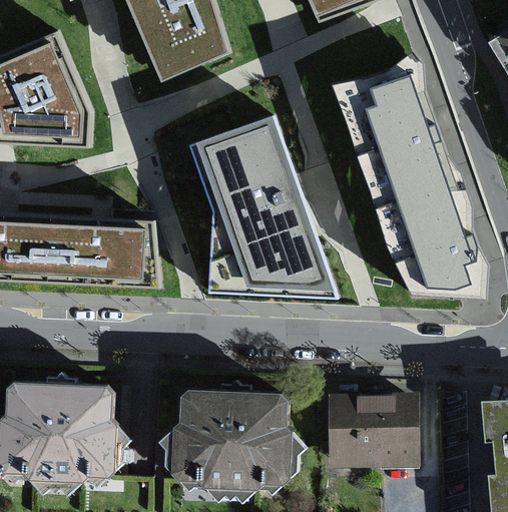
[(120,0),(156,80),(225,54),(212,21),(203,0),(120,0)]
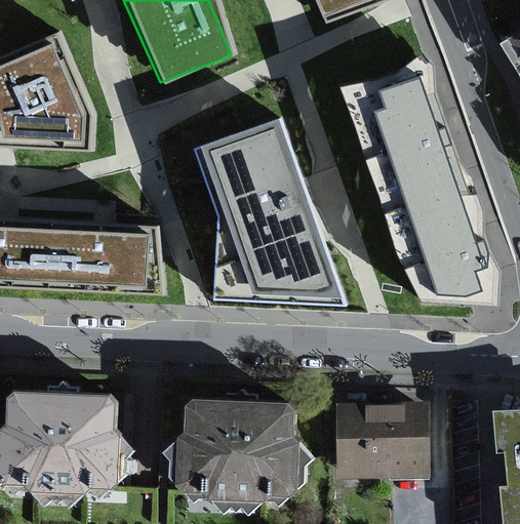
[(313,0),(323,23),(376,0),(313,0)]
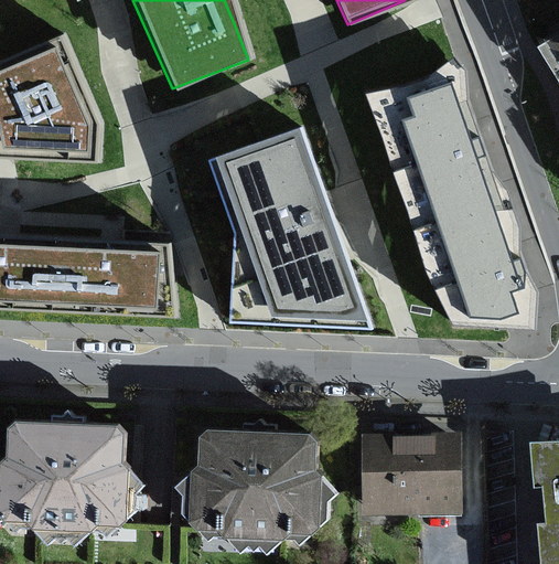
[(558,32),(536,46),(558,86),(558,32)]
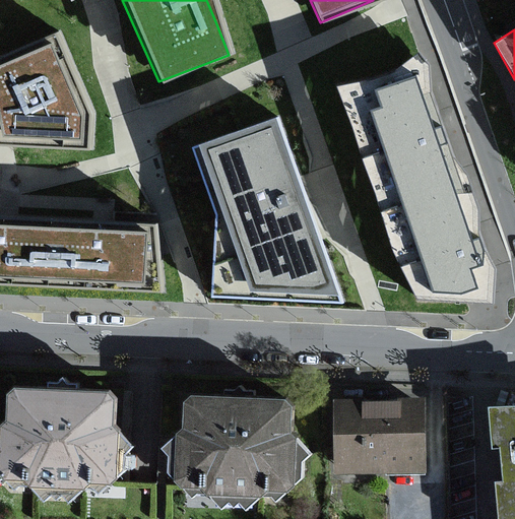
[(89,116),(54,39),(0,66),(0,140),(85,148),(89,116)]
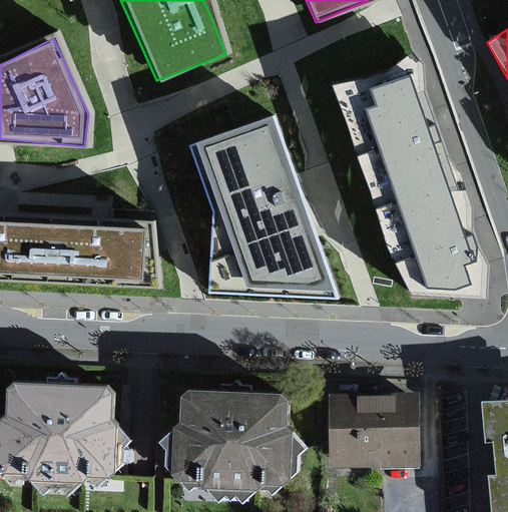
[(421,97),(408,55),(398,64),(371,73),(333,87),(391,244),(409,298),(481,300),(482,281),(483,265),(421,97)]
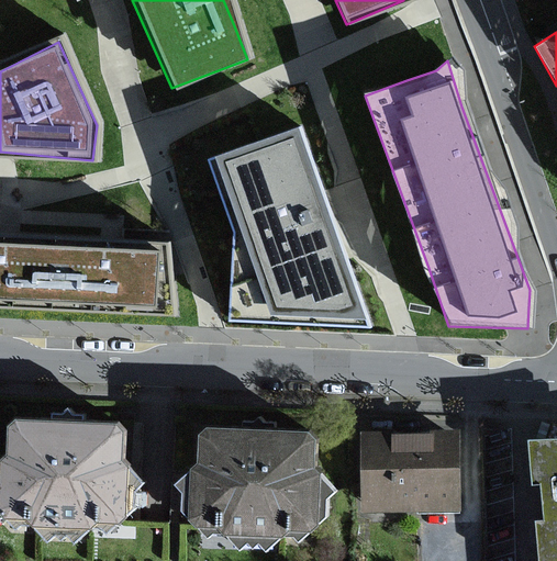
[(215,157),(238,226),(234,317),(370,322),(304,127),(215,157)]
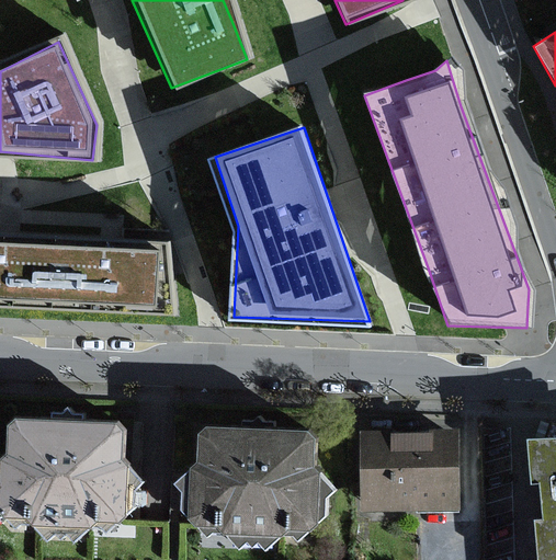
[(0,305),(170,315),(161,243),(104,243),(3,242),(0,242),(0,305)]
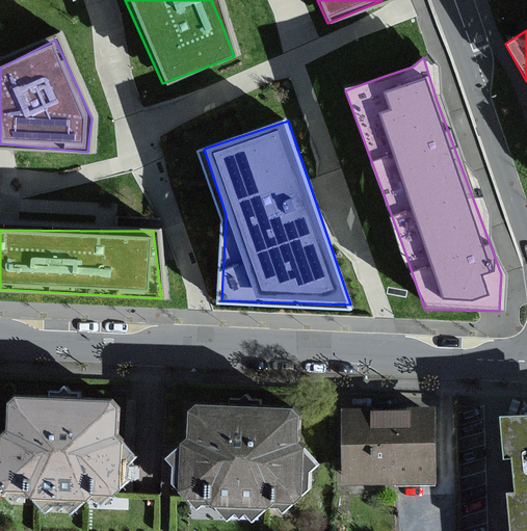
[(122,399),(11,396),(8,499),(117,502),(122,399)]
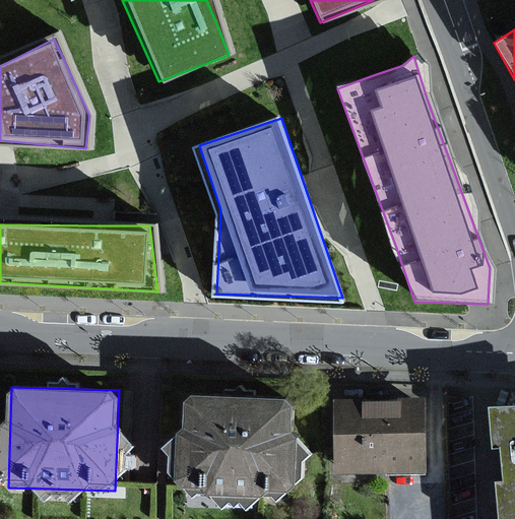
[(302,400),(188,394),(183,483),(297,490),(302,400)]
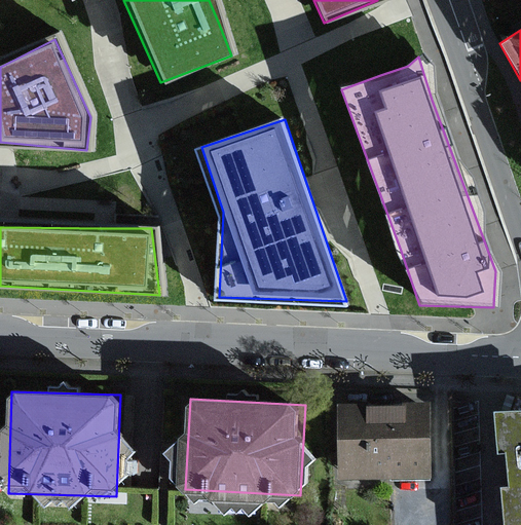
[(428,406),(334,406),(334,481),(428,481),(428,406)]
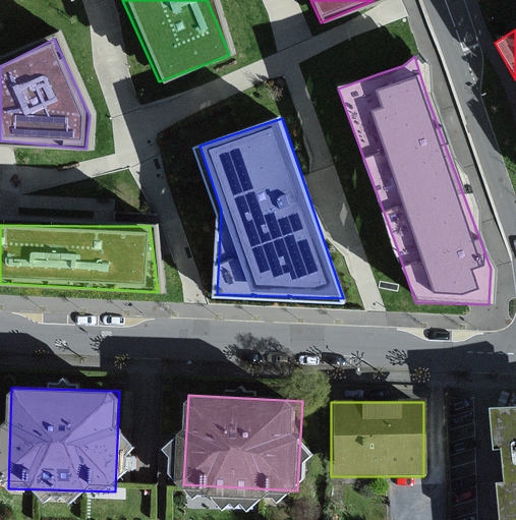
[(515,519),(515,406),(488,409),(491,449),(504,449),(506,481),(495,481),(497,519),(515,519)]
